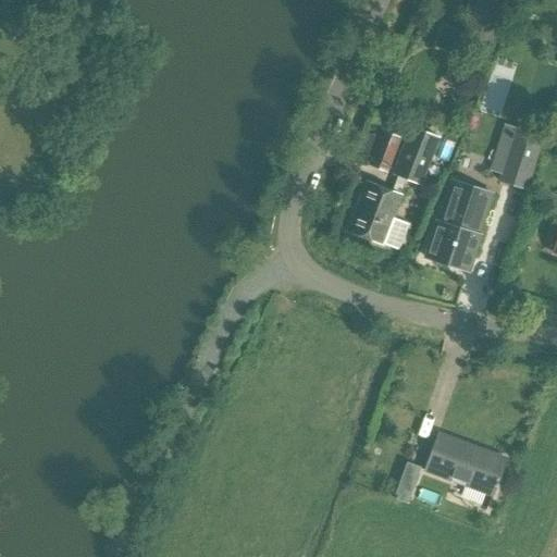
[(475,0),(462,35),(486,46),(505,0),(475,0)]
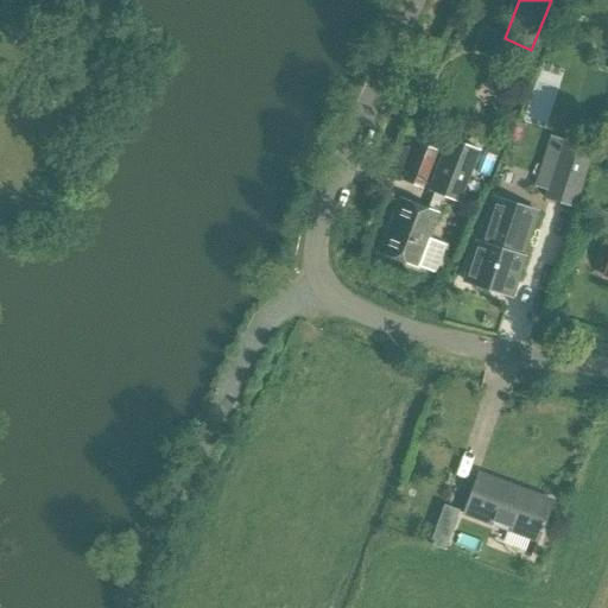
[(418,268),(430,238),(439,213),(437,211),(442,196),(458,203),(479,150),(448,138),(428,191),(434,194),(429,208),(399,197),(378,253),(418,268)]
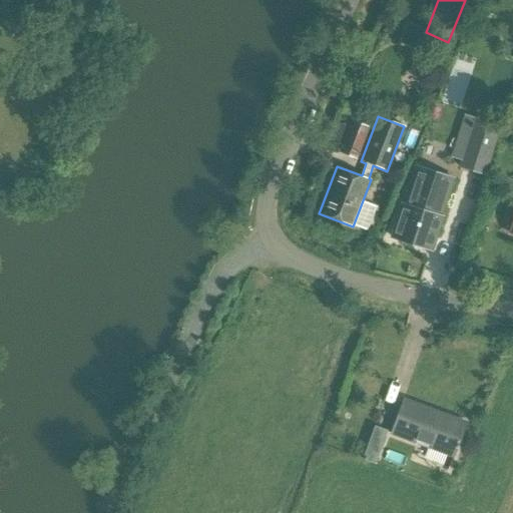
[(476,118),(475,118),(460,166),(483,173),(499,125),(498,125),(497,128),(475,122),(476,118)]
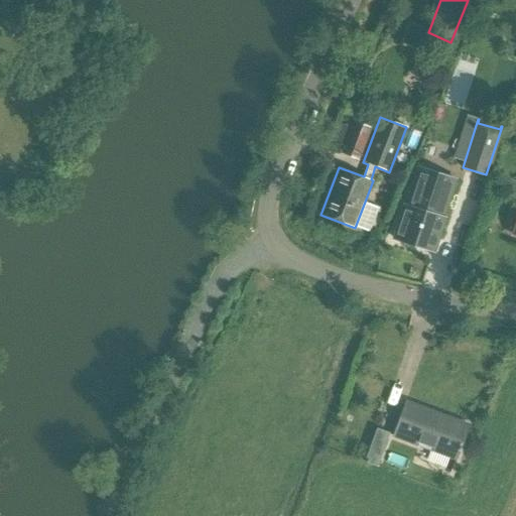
[(354,121),(342,154),(359,161),(372,128),(354,121)]
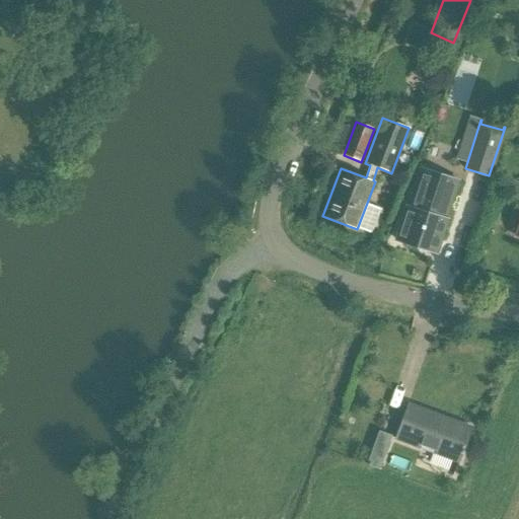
[(409,207),(397,240),(435,252),(446,219),(458,179),(421,167),(409,207)]
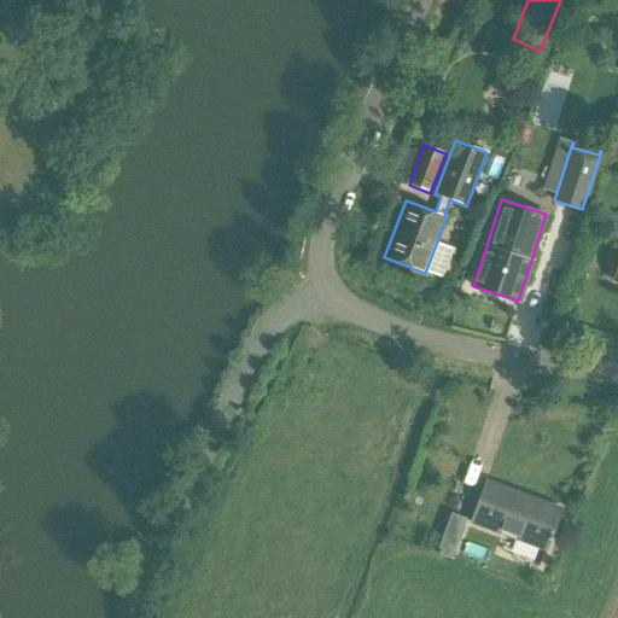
[(561,508),(485,481),(470,524),(544,552),(561,508)]
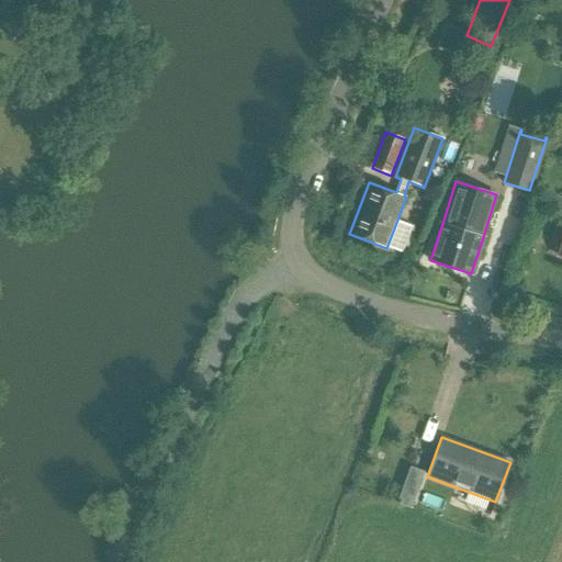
[(411,468),(409,471),(397,504),(409,508),(423,472),(411,468)]
